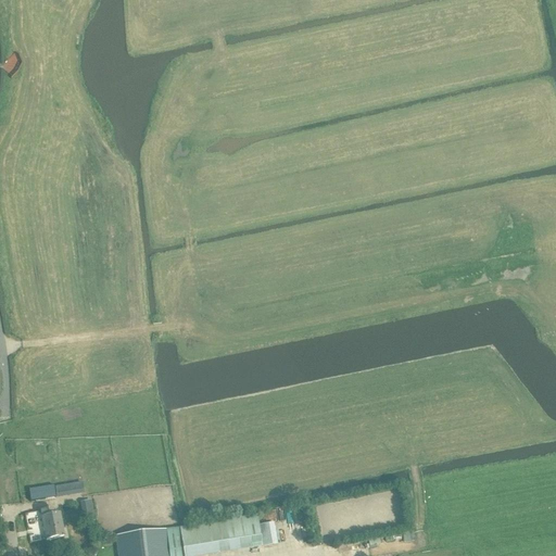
[(83,483),(54,488),(57,498),(84,494),(83,483)]
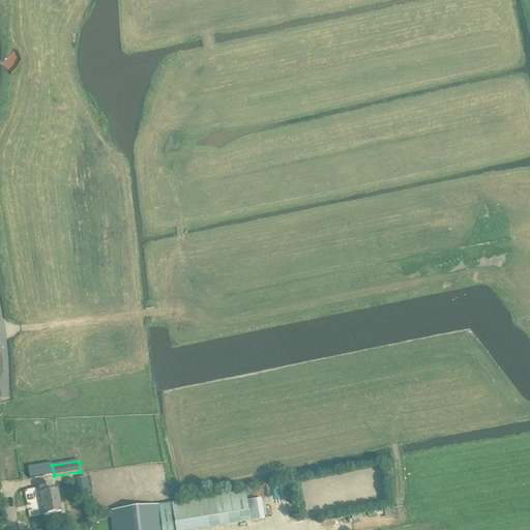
[(27,467),(27,469),(29,478),(43,476),(42,465),(27,467)]
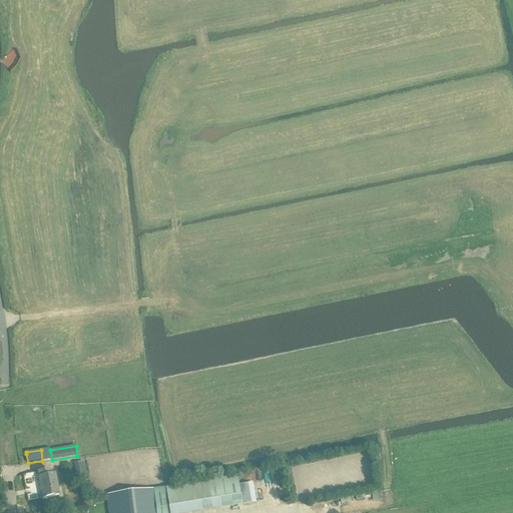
[(77,483),(87,481),(84,462),(74,464),(77,483)]
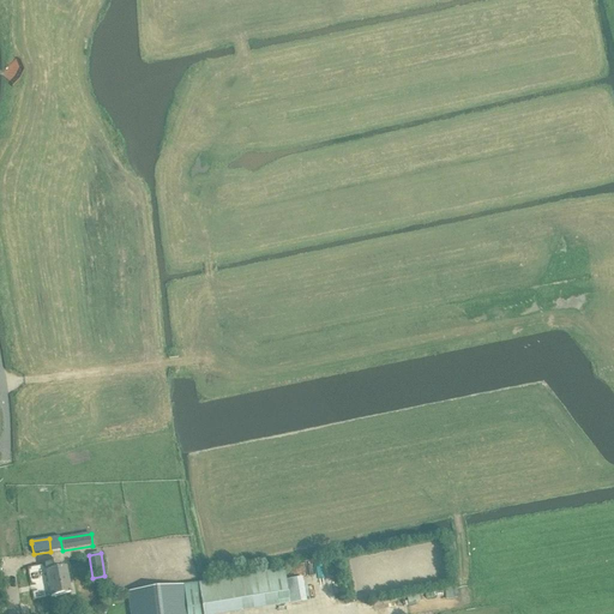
[(50,597),(70,593),(64,561),(46,565),(47,571),(46,572),(50,597)]
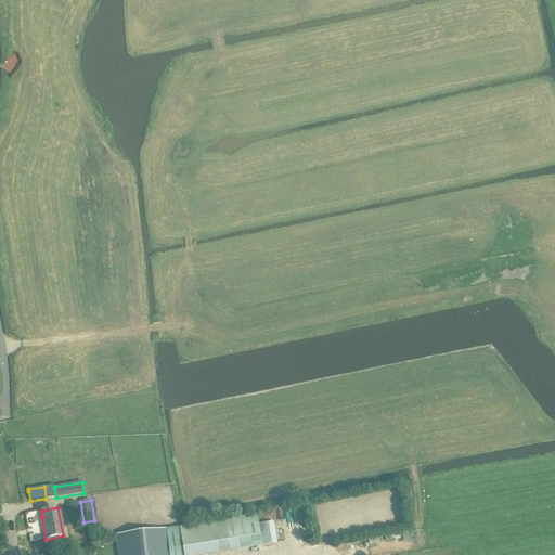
[(198,554),(261,543),(257,515),(165,530),(116,536),(118,554),(198,554)]
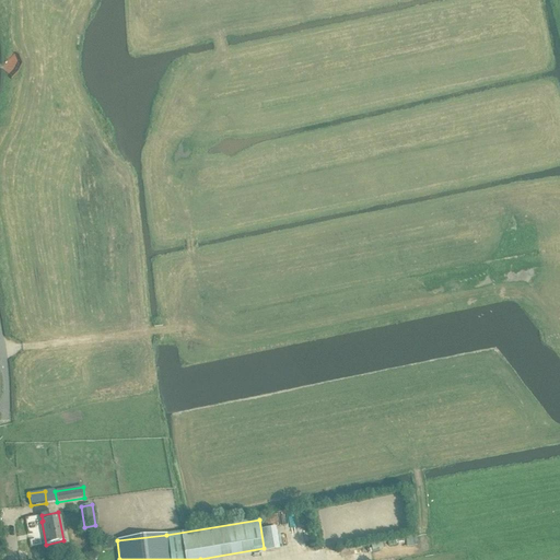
[(91,544),(98,543),(95,527),(88,528),(91,544)]
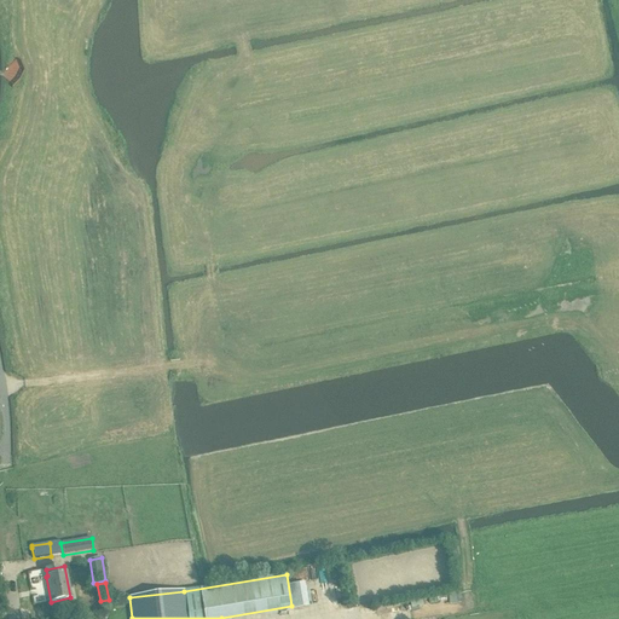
[(291,586),(295,607),(308,605),(305,584),(291,586)]
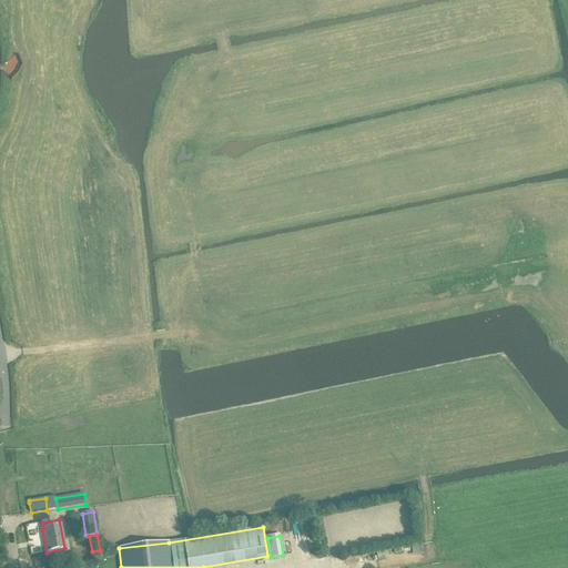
[(79,563),(75,544),(69,546),(71,554),(70,554),(72,564),(79,563)]
